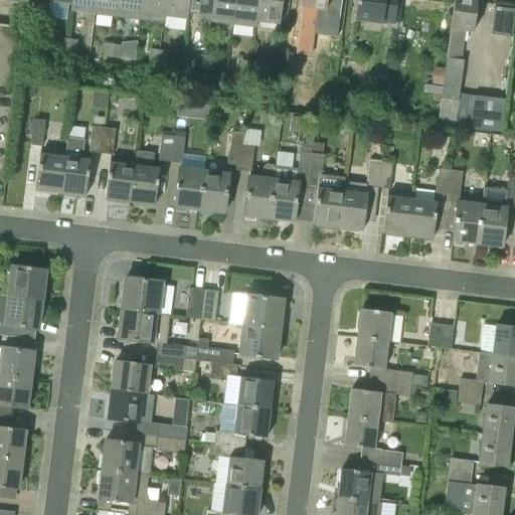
[(95,0),(95,8),(118,11),(118,0),(95,0)]
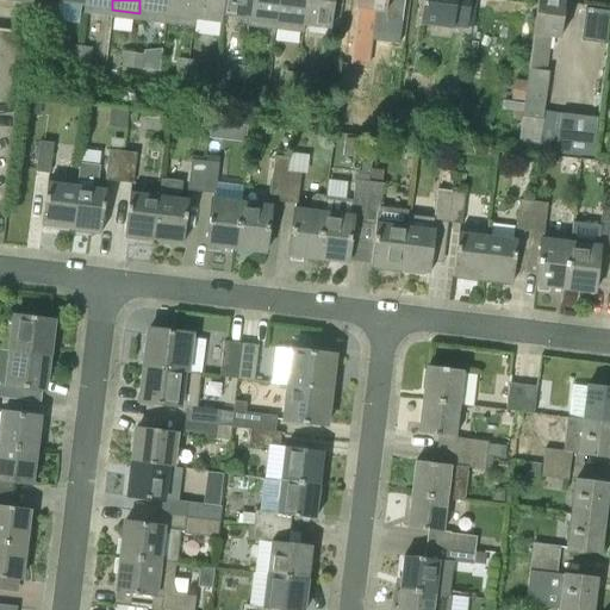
[(139,0),(139,13),(166,16),(167,0),(139,0)]
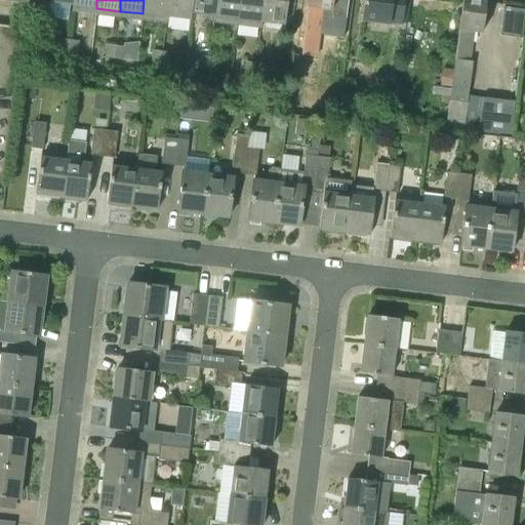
[(144,0),(143,13),(166,16),(167,0),(144,0)]
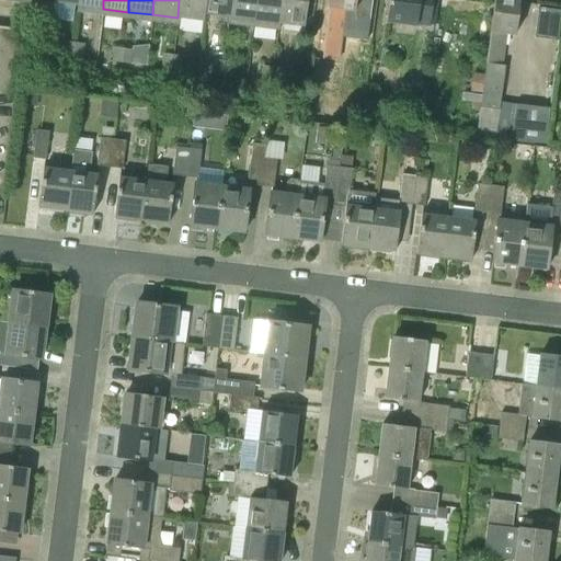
[(203,21),(203,14),(204,0),(179,0),(178,18),(203,21)]
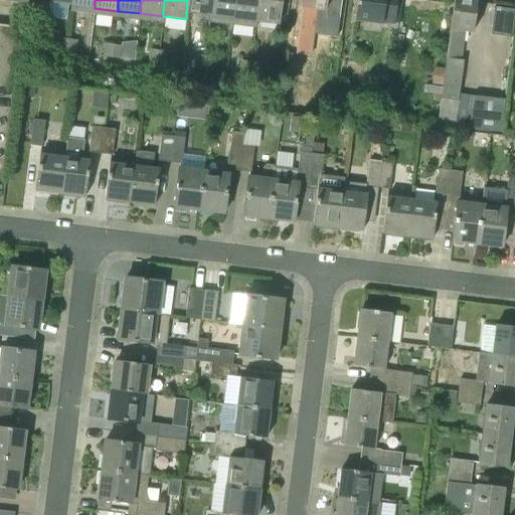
[(187,0),(186,13),(209,16),(211,0),(187,0)]
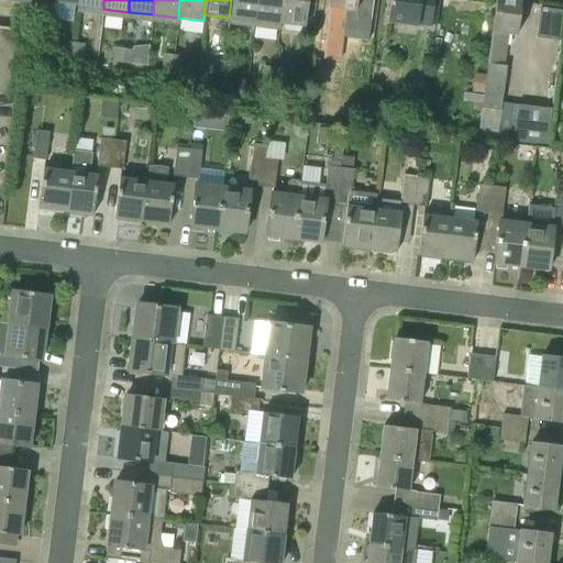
[(231,0),(229,18),(255,21),(256,0),(231,0)]
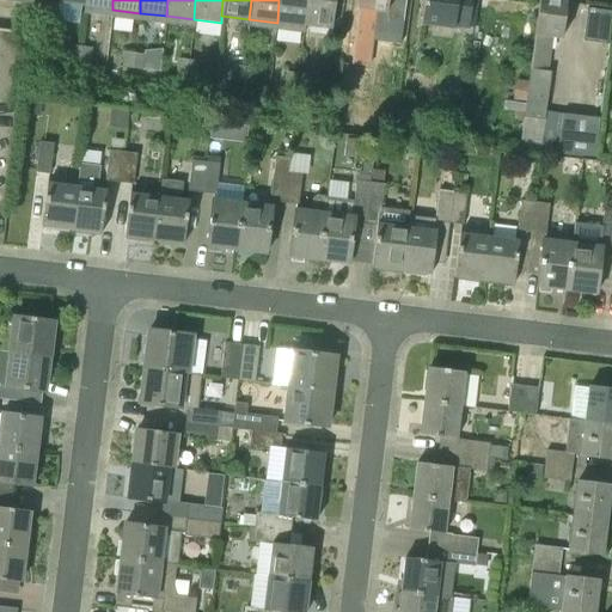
[(279,0),(277,23),(305,26),(307,0),(279,0)]
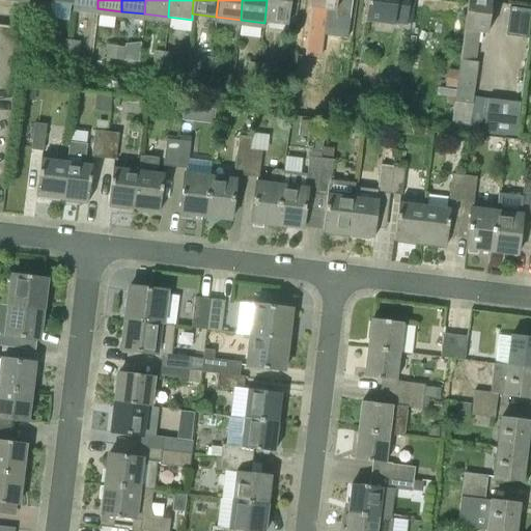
[(267,0),(264,23),(288,25),(290,0),(267,0)]
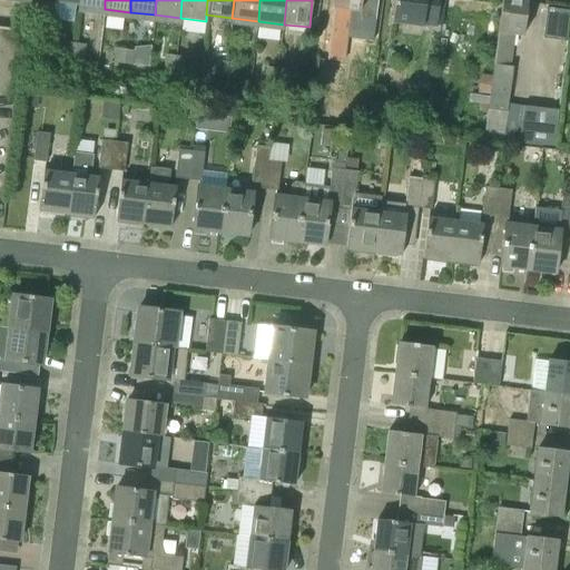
[(334,0),(327,60),(317,59),(315,81),(325,82),(328,60),(344,62),(349,29),(359,31),(361,19),(375,21),(377,0),(334,0)]
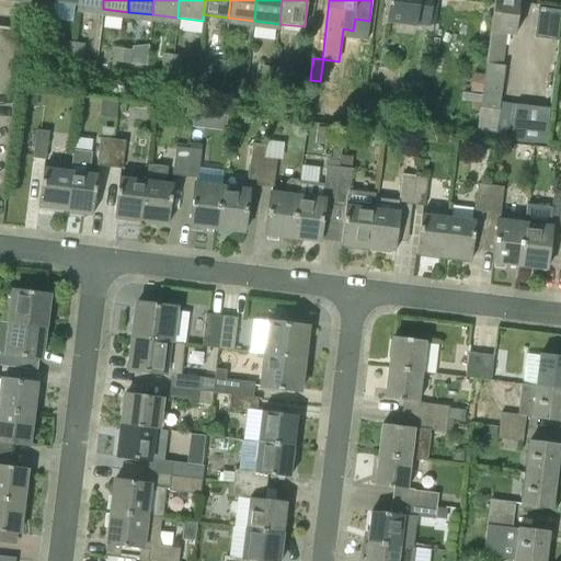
[(388,0),(386,23),(416,27),(416,25),(430,27),(433,0),(388,0)]
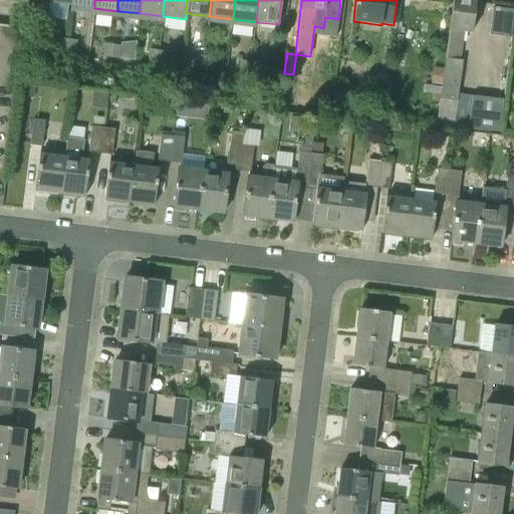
[(453,0),(444,70),(442,84),(436,127),(454,130),(457,101),(462,60),(460,60),(464,32),(472,33),(476,0),(453,0)]
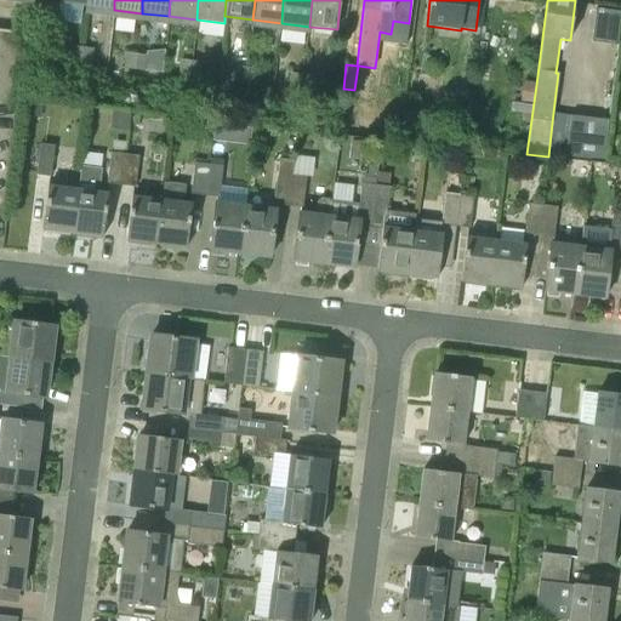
[(620,11),(594,9),(591,41),(616,45),(620,11)]
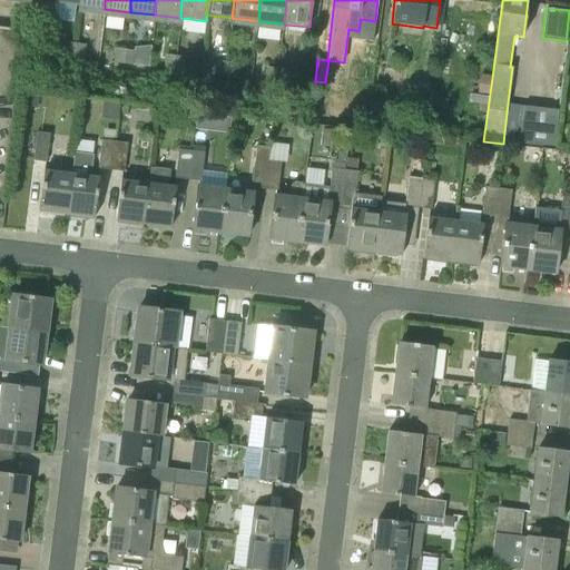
[(65,59),(77,60),(79,42),(66,41),(65,59)]
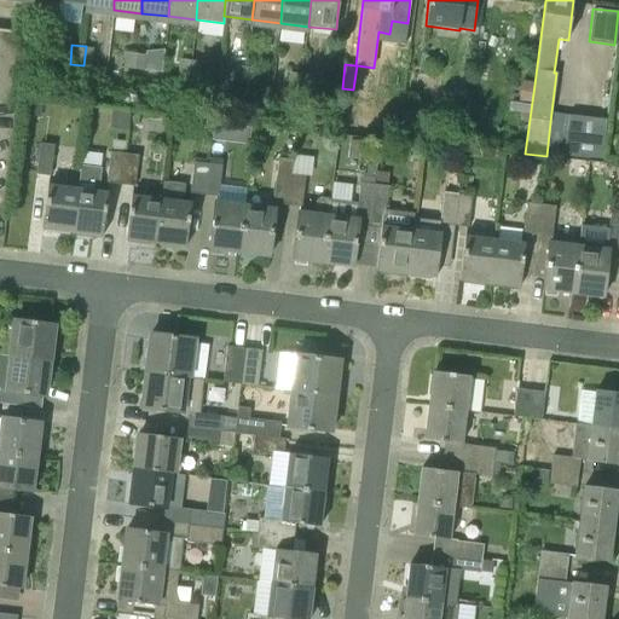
[(84,65),(98,67),(99,47),(86,46),(84,65)]
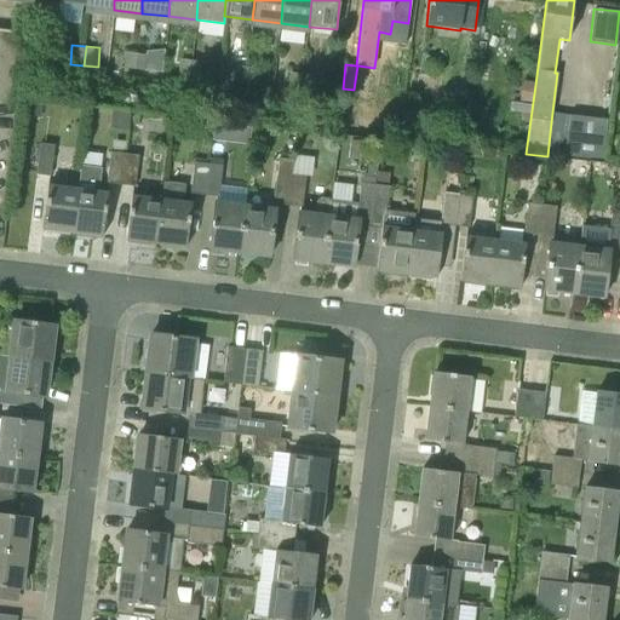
[(121,70),(133,72),(135,55),(122,53),(121,70)]
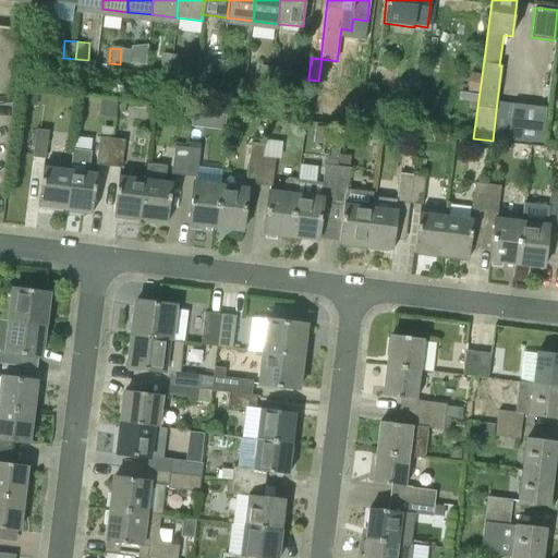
[(120,64),(131,65),(132,49),(121,49),(120,64)]
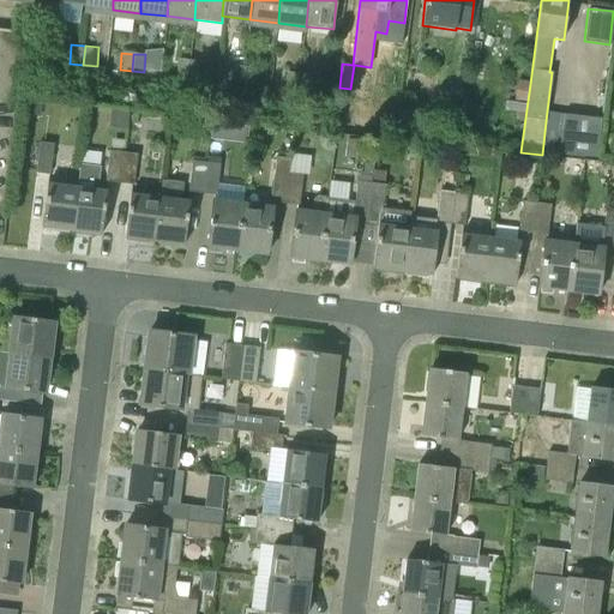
[(176,74),(187,76),(188,60),(179,60),(176,74)]
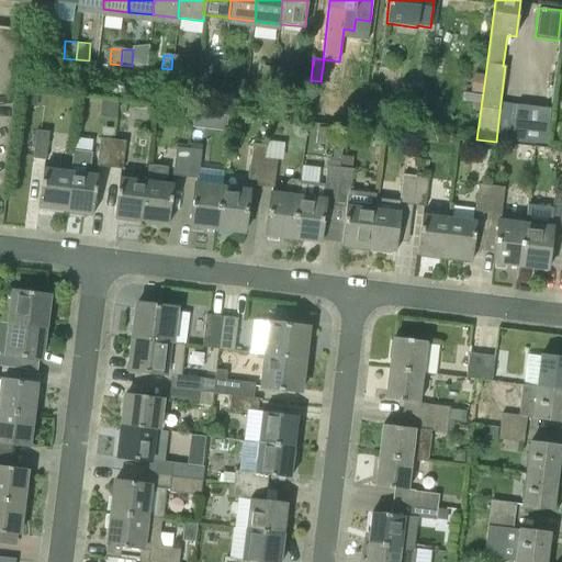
[(171,69),(180,70),(181,56),(172,55),(171,69)]
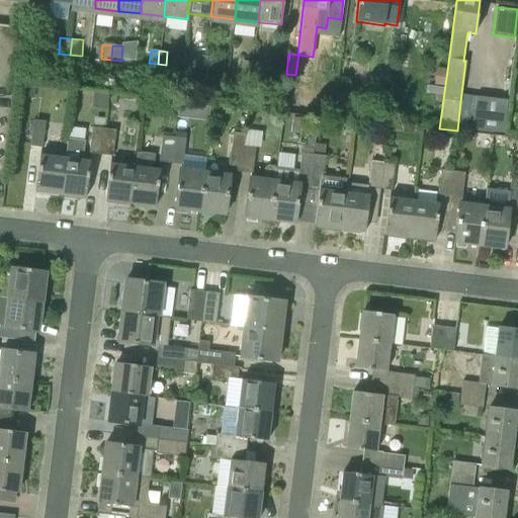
[(195,70),(204,71),(205,58),(196,57),(195,70)]
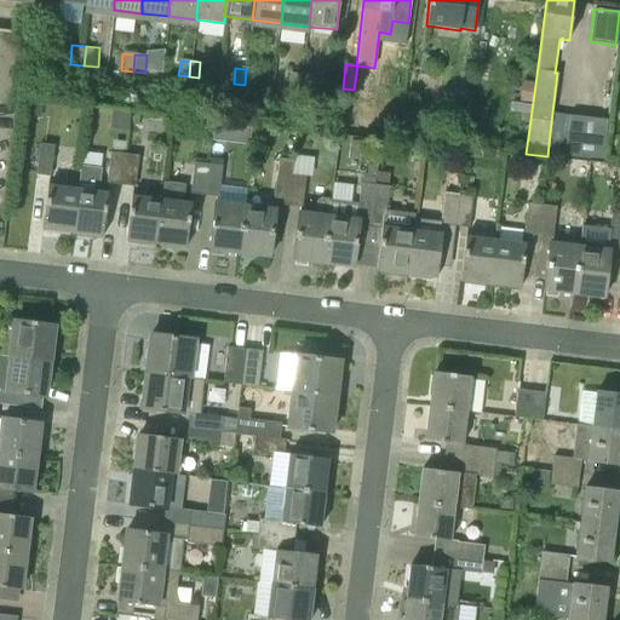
[(245,85),(256,85),(257,70),(246,69),(245,85)]
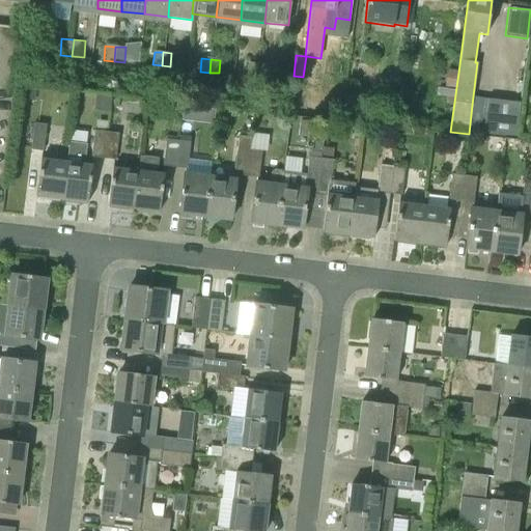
[(245,77),(256,78),(257,63),(247,63),(245,77)]
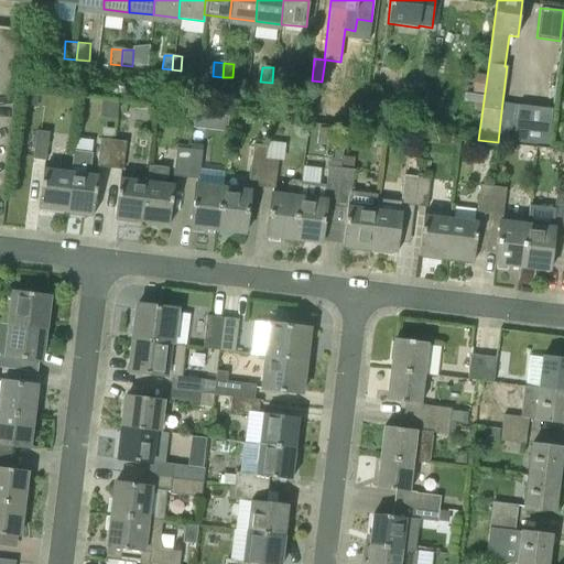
[(272,83),(283,83),(284,68),(273,67),(272,83)]
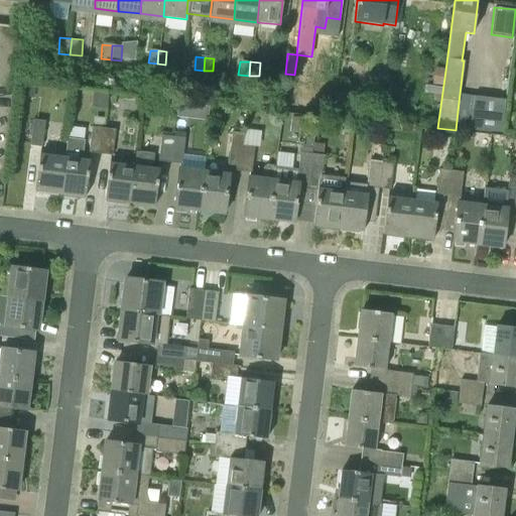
[(502,137),(505,115),(490,113),(491,98),(474,96),(473,98),(472,111),(469,132),(502,137)]
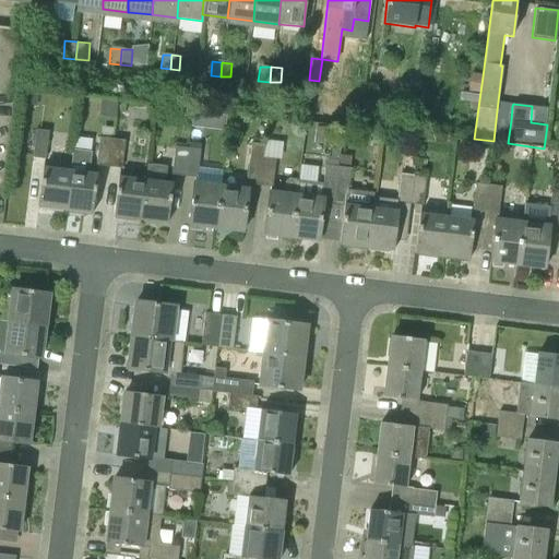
[(191,113),(190,127),(203,129),(205,114),(191,113)]
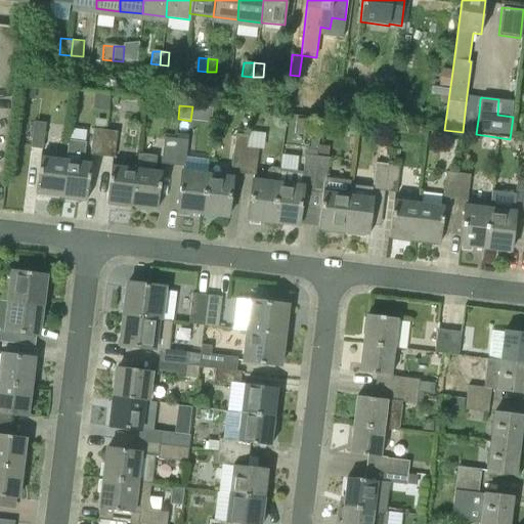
[(90,156),(103,157),(106,131),(108,122),(95,120),(90,156)]
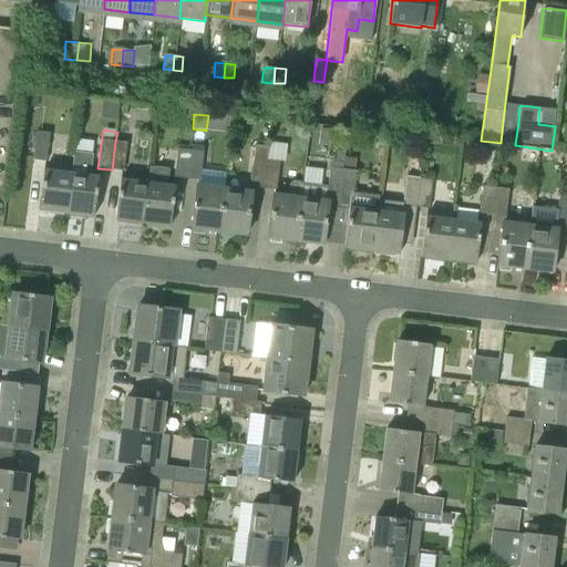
[(33,160),(47,162),(50,133),(37,132),(33,160)]
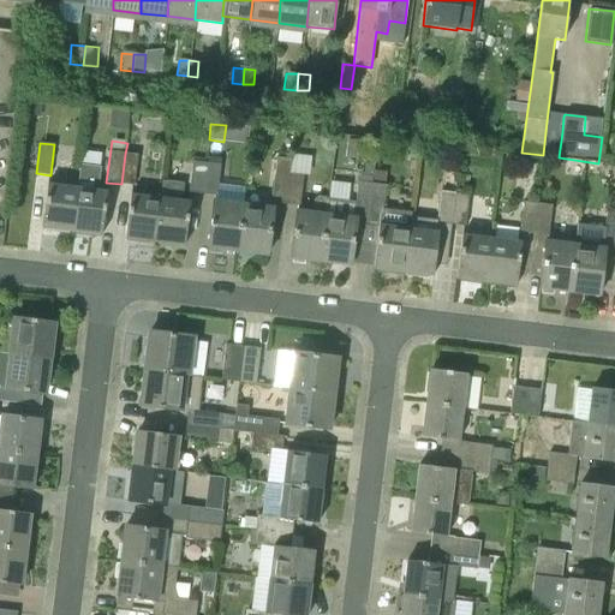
[(203,195),(216,196),(221,165),(216,165),(218,150),(209,149),(207,163),(203,195)]
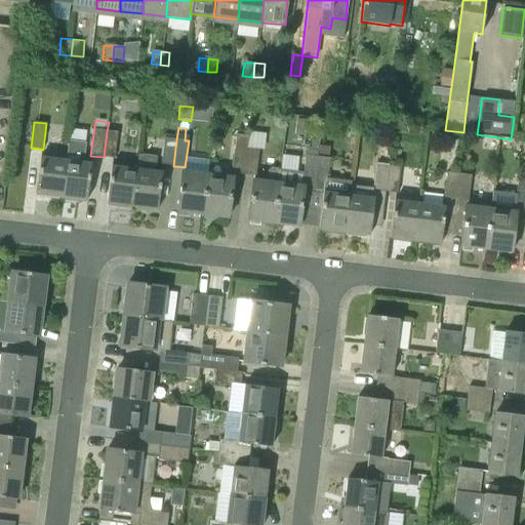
[(104,157),(114,159),(118,132),(107,131),(104,157)]
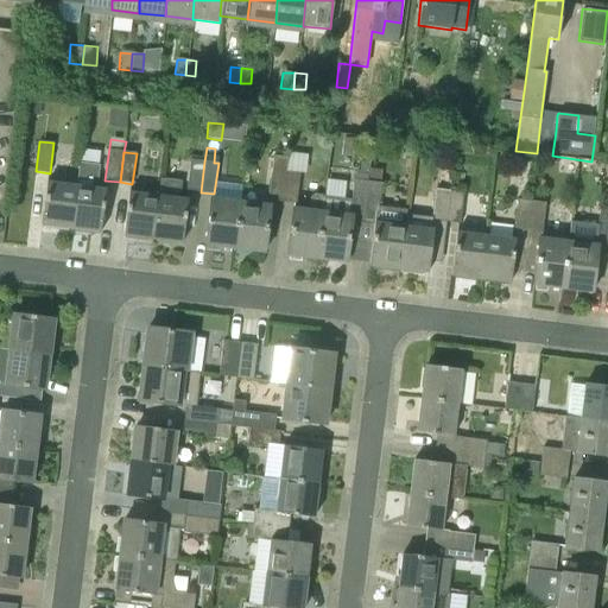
[(268,201),(283,202),(286,171),(287,157),(274,156),(268,201)]
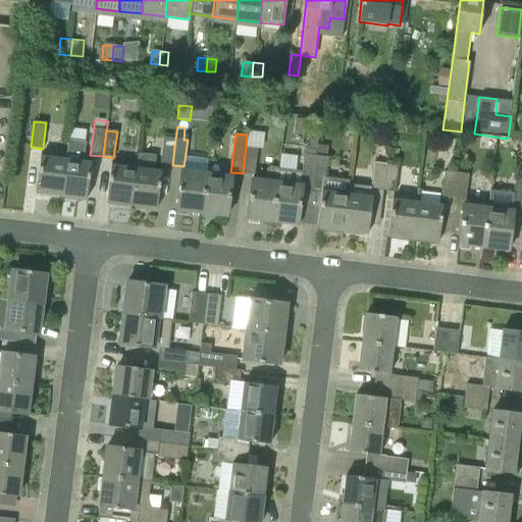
[(160,163),(172,165),(175,139),(164,138),(160,163)]
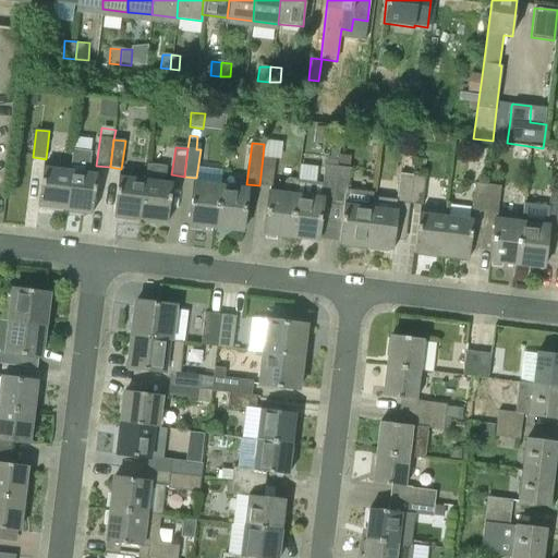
[(335,194),(347,196),(351,157),(339,156),(338,167),(335,194)]
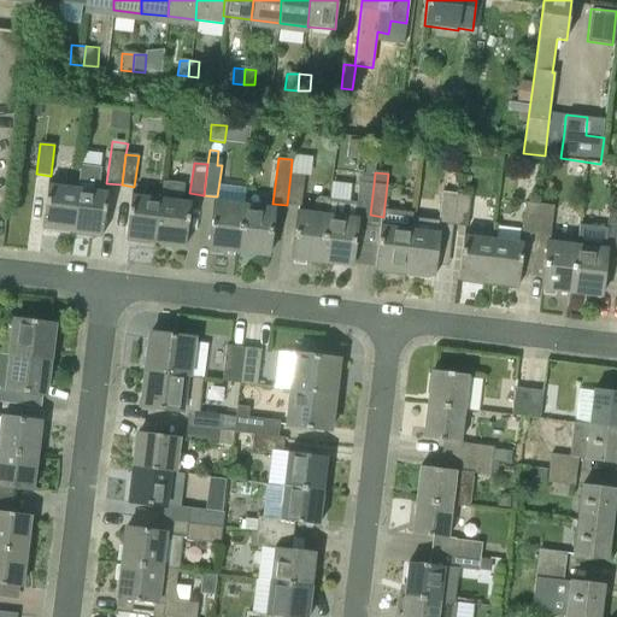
[(287,205),(300,206),(304,176),(291,174),(287,205)]
